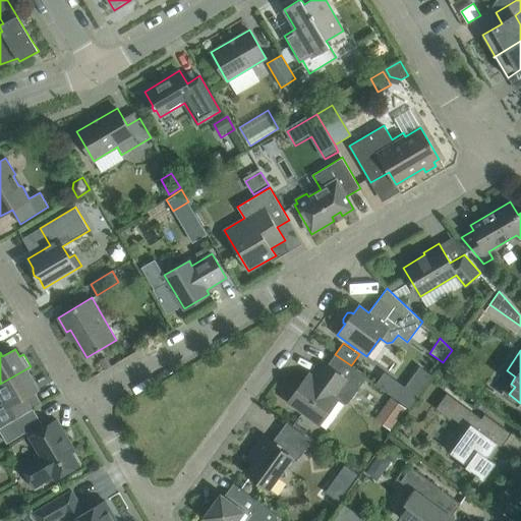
[(348,403),(366,378),(351,365),(342,359),(335,354),(328,365),(325,362),(310,381),(306,378),(288,402),(319,424),(338,399),(344,404),(348,403)]
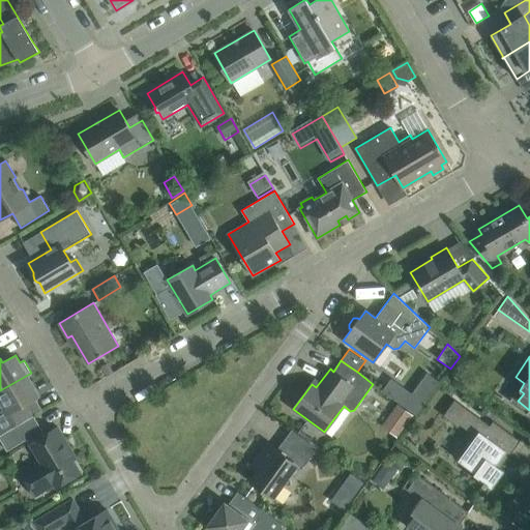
[(26,403),(39,395),(28,376),(31,374),(31,373),(0,390),(0,429),(2,433),(33,415),(26,403)]
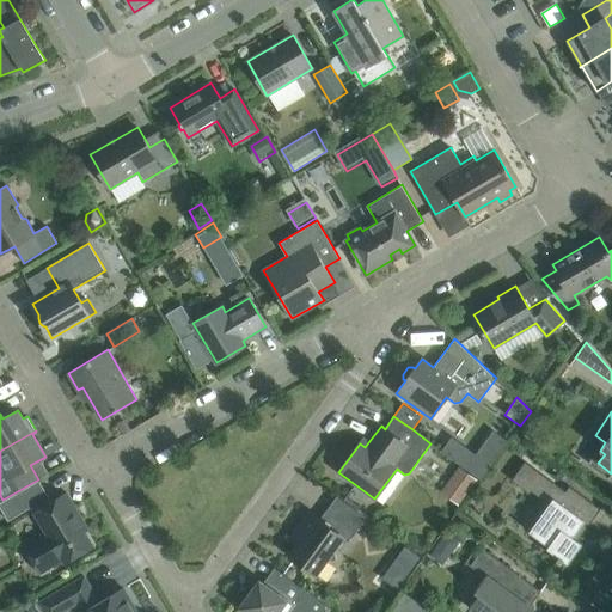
[(585,530),(600,509),(569,485),(565,491),(525,461),(512,479),(530,494),(532,491),(549,505),(528,531),(549,545),(546,548),(558,556),(556,560),(561,563),(563,560),(568,563),(582,544),(573,537),(580,526),(585,530)]
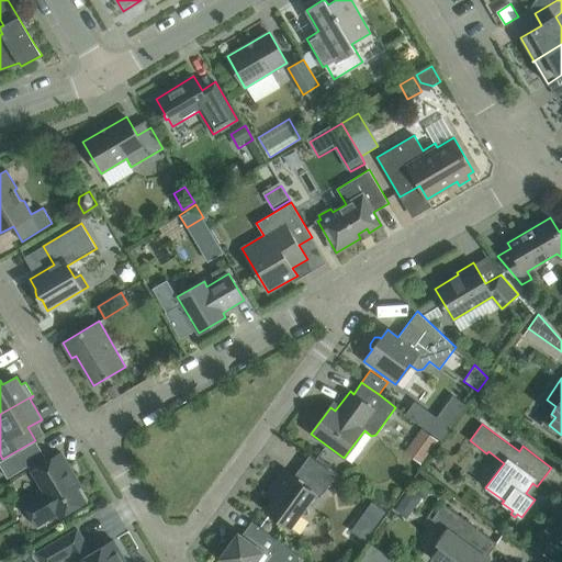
[(424,428),(406,451),(424,463),(441,440),(424,428)]
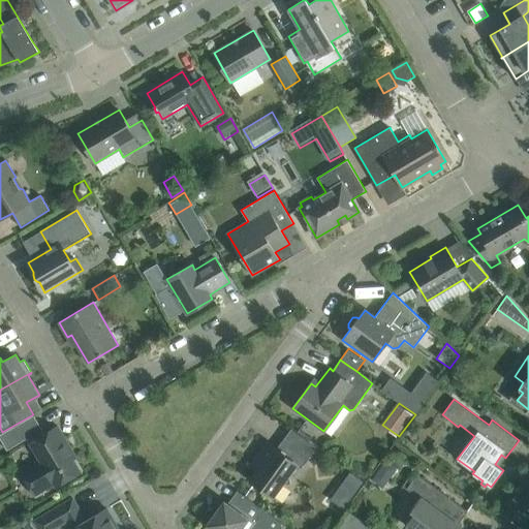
[(81,472),(67,449),(71,447),(57,426),(44,433),(33,414),(0,434),(0,438),(7,449),(27,438),(40,461),(21,472),(34,496),(54,484),(56,487),(81,472)]
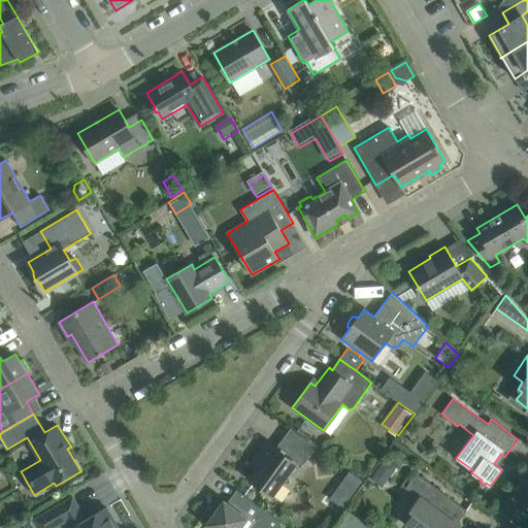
[(289,474),(296,464),(300,467),(309,455),(284,436),(276,448),(267,441),(258,454),(264,459),(250,480),(272,497),(283,484),(290,482),(289,474)]
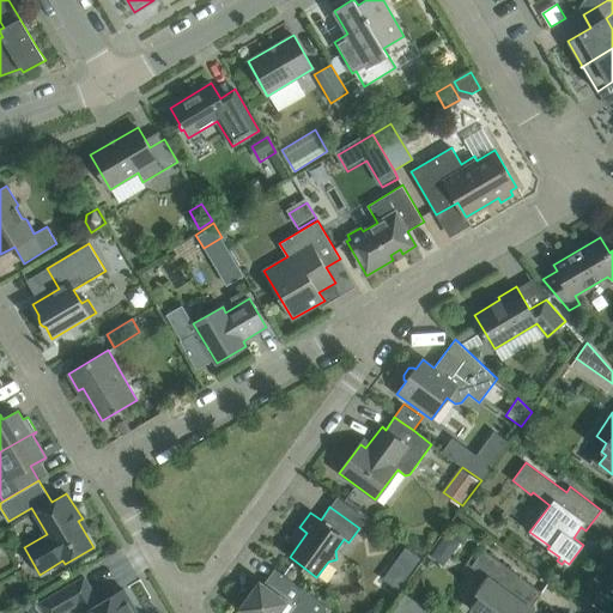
[(447,528),(429,552),(442,562),(459,538),(447,528)]
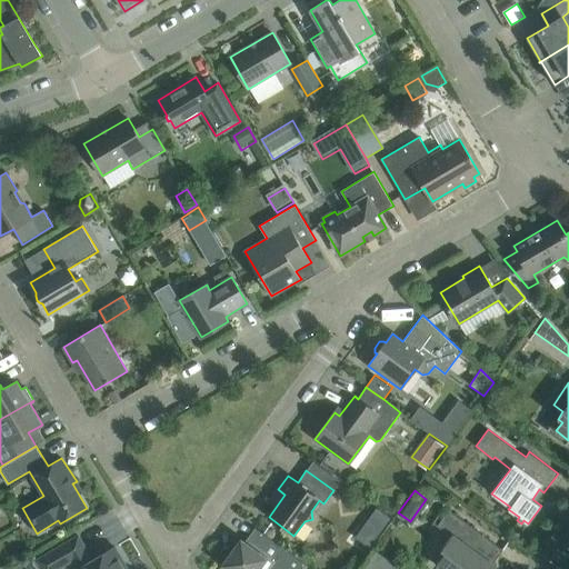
[(353,536),(368,547),(390,518),(376,507),(353,536)]
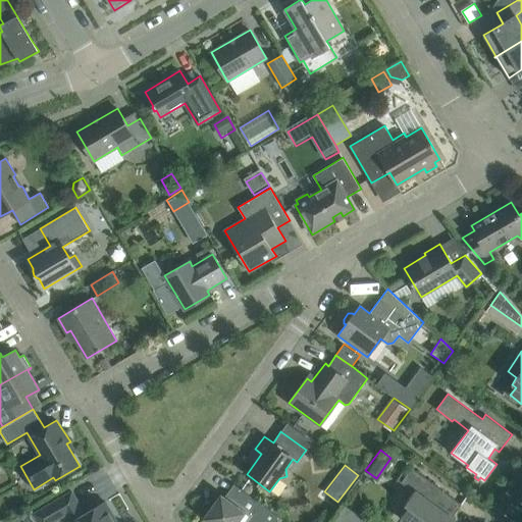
[(452,517),(461,505),(412,468),(402,482),(414,491),(405,505),(409,507),(401,518),(406,521),(454,521),(456,520),(452,517)]
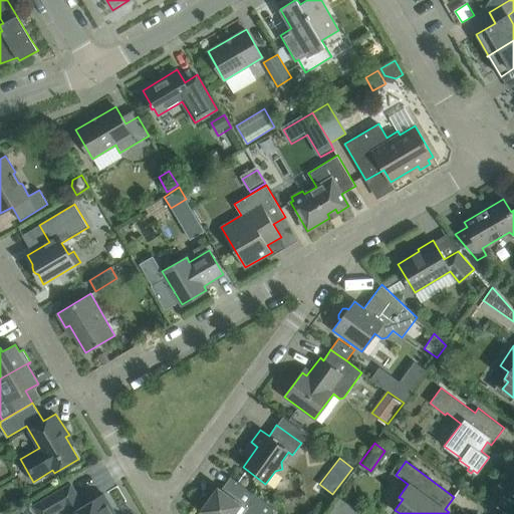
[(272,513),(276,509),(237,481),(228,494),(218,487),(201,510),(206,513),(272,513)]
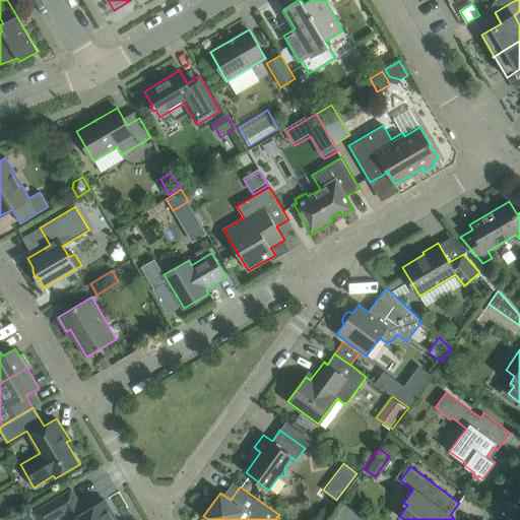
[(111,519),(111,518),(115,516),(105,500),(84,512),(71,490),(34,512),(38,519),(52,519),(66,512),(70,519),(111,519)]
